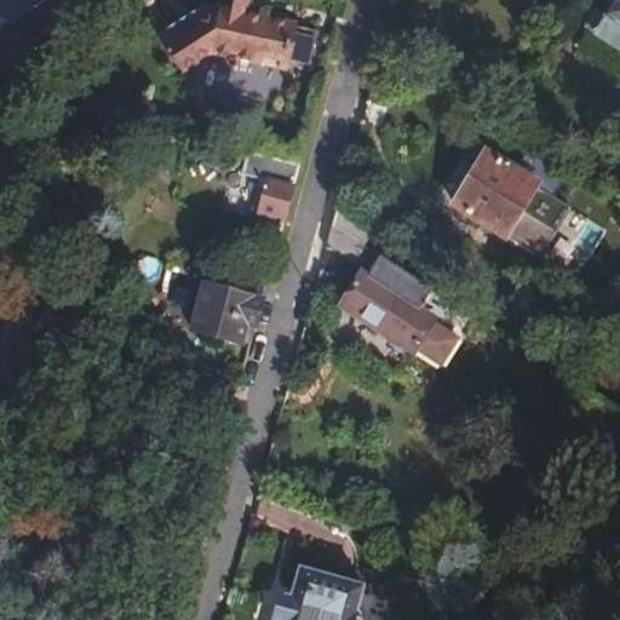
[(0,0),(0,18),(11,26),(32,12),(16,3),(16,0),(0,0)]
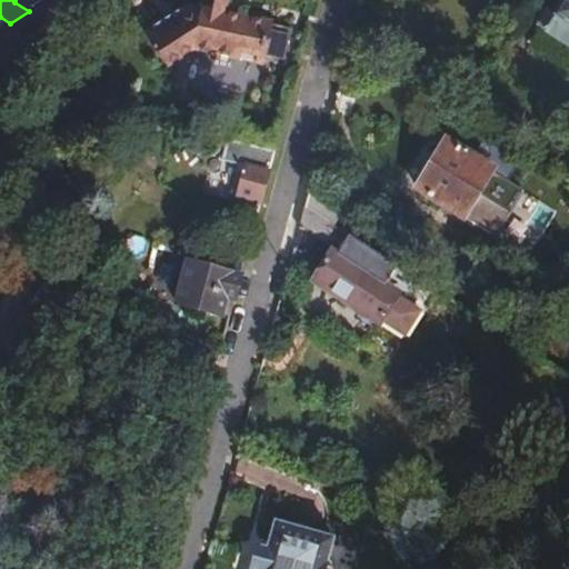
[(270,22),(270,21),(267,20),(262,15),(250,12),(243,16),(225,11),(227,0),(202,0),(201,9),(186,6),(146,32),(168,67),(193,48),(261,62),(263,55),(282,58),(289,27),(270,22)]
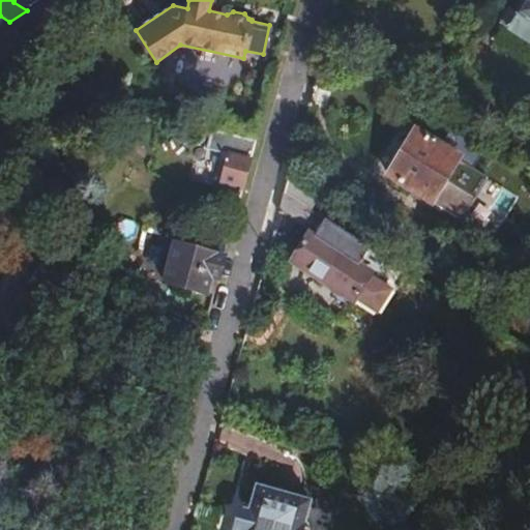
[(509,25),(529,38),(529,0),(511,0),(509,4),(519,10),(509,25)]
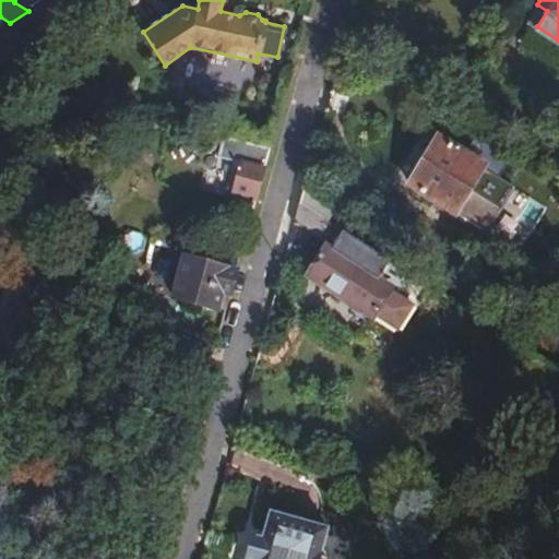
[(226,223),(247,228),(270,146),(224,135),(218,154),(244,162),(226,223)]
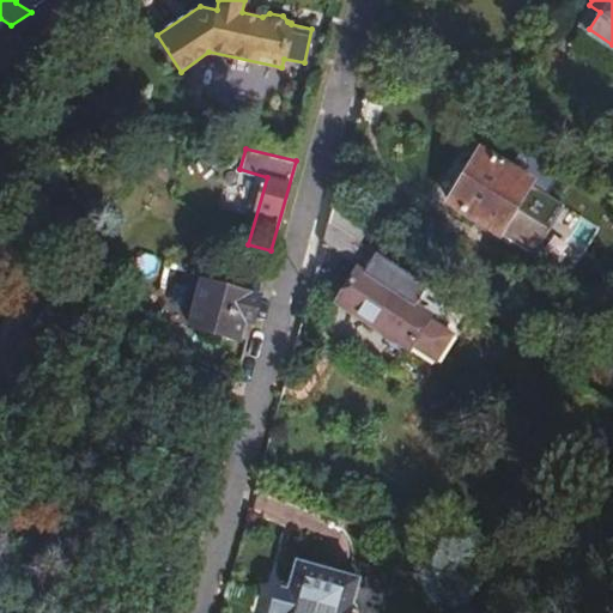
[(447,199),(498,231),(530,182),(480,150),(447,199)]
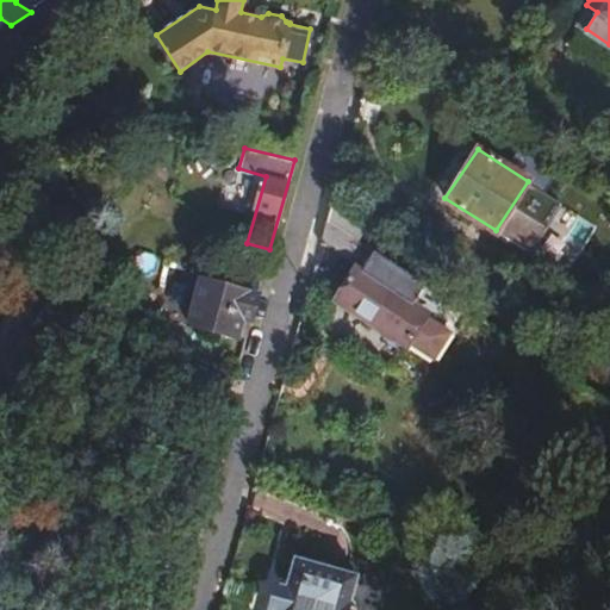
[(328,219),(360,240),(374,216),(336,190),(328,219)]
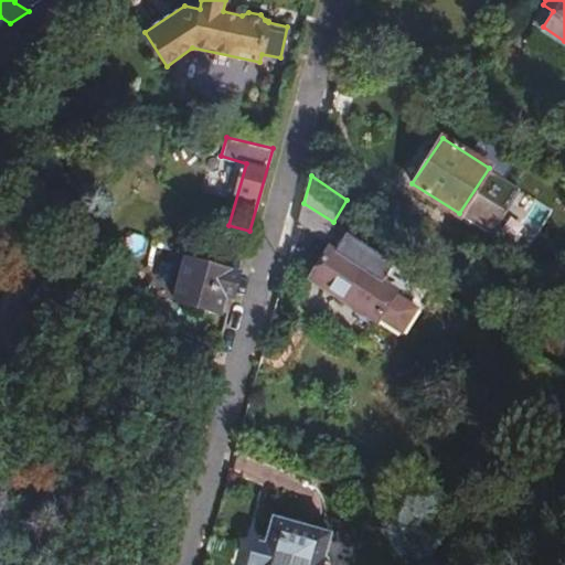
[(330,240),(339,226),(333,222),(304,203),(299,220),(330,240)]
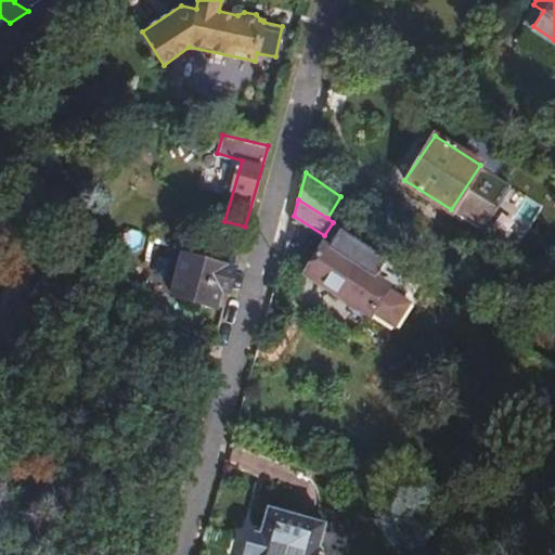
[(378,278),(390,258),(344,229),(333,247),(328,244),(311,272),(372,312),(374,309),(383,313),(396,296),(386,289),(389,284),(378,278)]
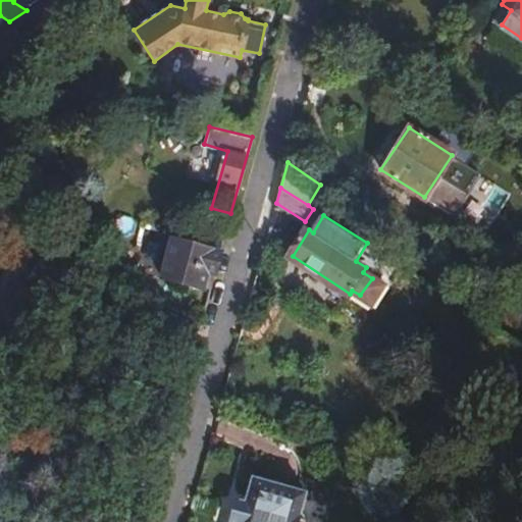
[(207,272),(213,274),(219,253),(172,241),(162,279),(202,290),(207,272)]
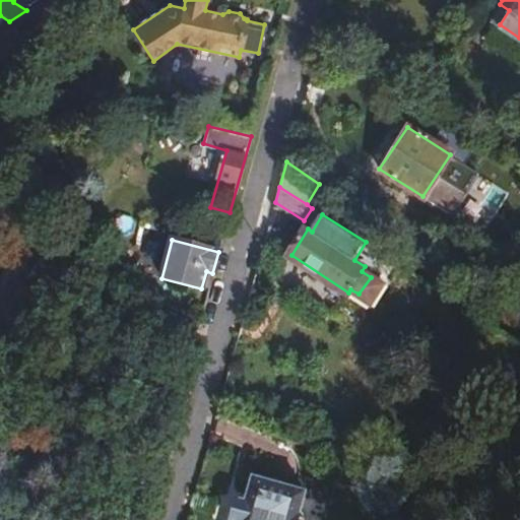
[(239,519),(298,519),(306,495),(251,479),(239,519)]
